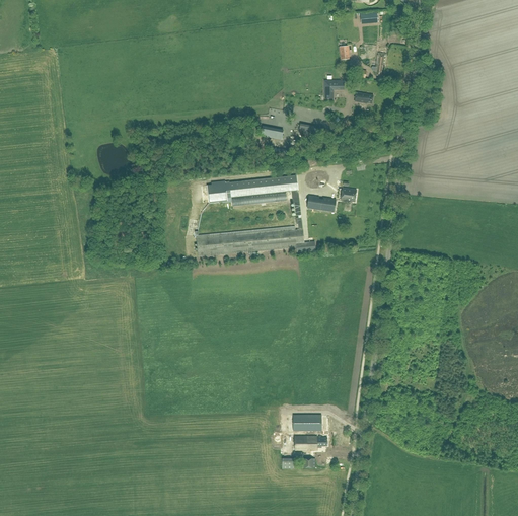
[(360,12),(361,20),(376,19),(375,10),(360,12)]
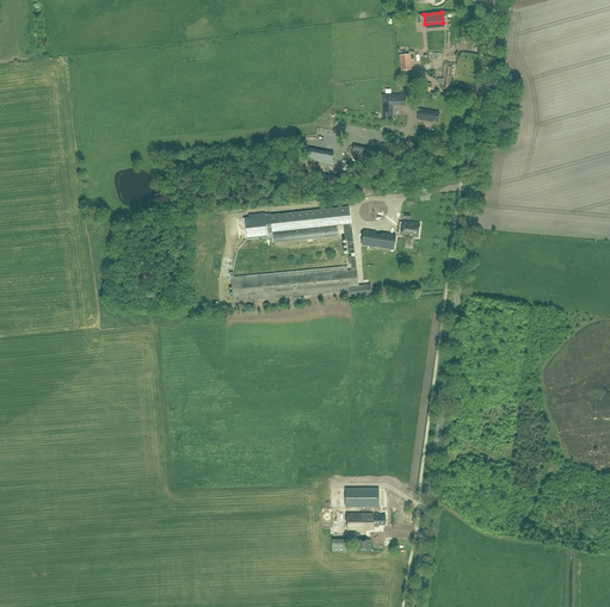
[(410,50),(399,51),(400,67),(411,66),(410,50)]
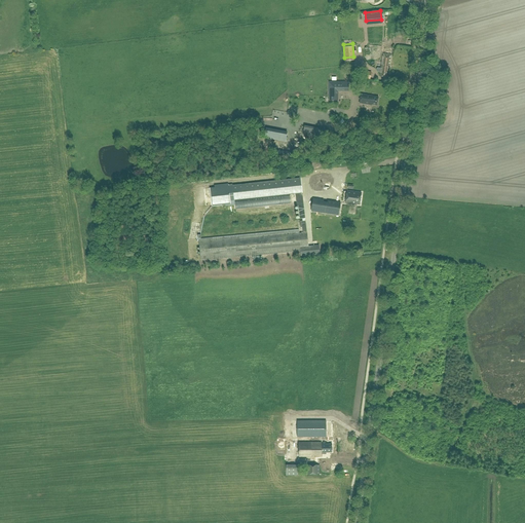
[(378,73),(385,74),(386,62),(388,62),(389,51),(381,50),(378,73)]
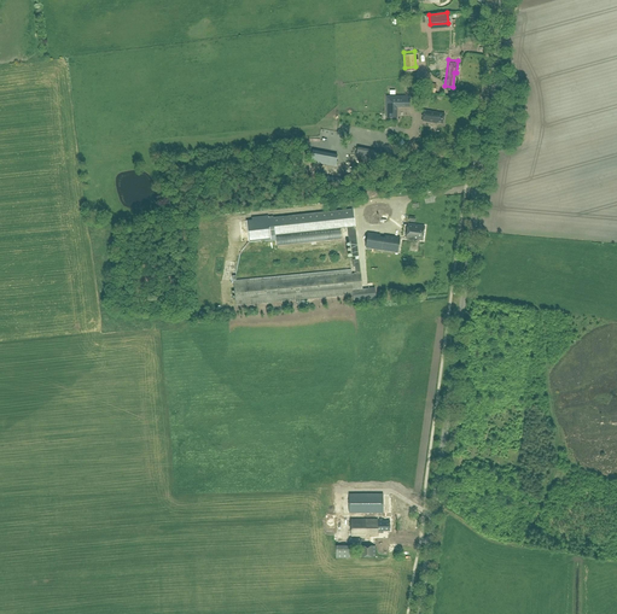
[(409,93),(396,93),(385,93),(385,115),(396,115),(396,103),(408,103),(409,93)]
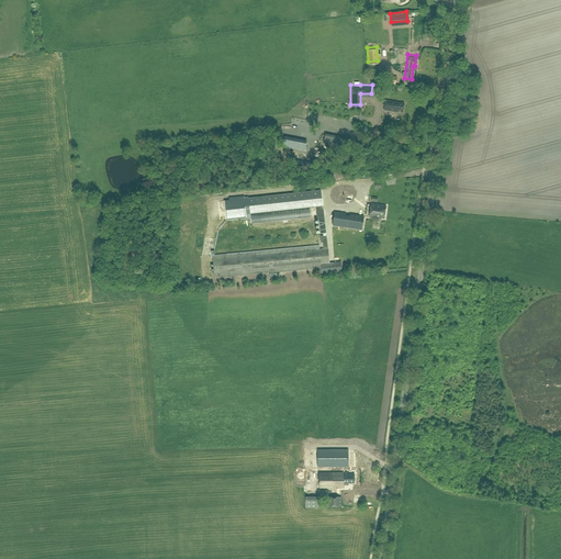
[(402,109),(404,100),(390,98),(385,97),(383,107),(395,109),(395,108),(402,109)]
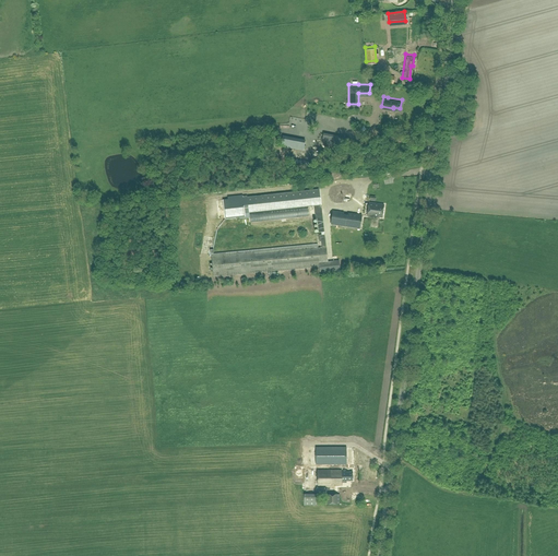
[(319,187),(222,197),(224,215),(244,213),(244,210),(248,209),(249,220),(308,213),(307,202),(313,202),(315,215),(316,215),(318,229),(323,228),(319,187)]
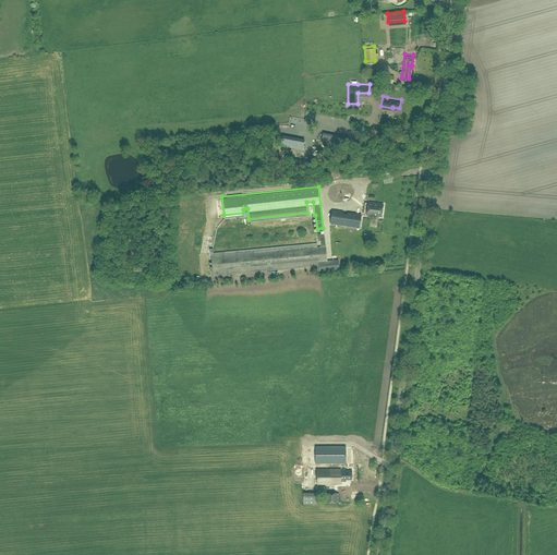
[(380,214),(382,201),(367,198),(365,213),(375,214),(375,213),(380,214)]
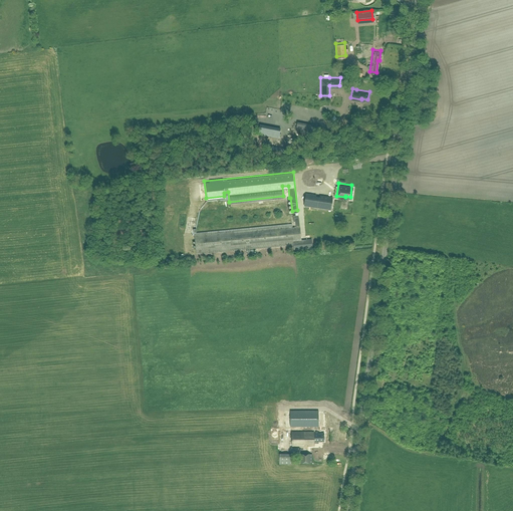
[(315,192),(305,191),(303,204),(330,208),(331,195),(319,193),(318,195),(314,195),(315,192)]
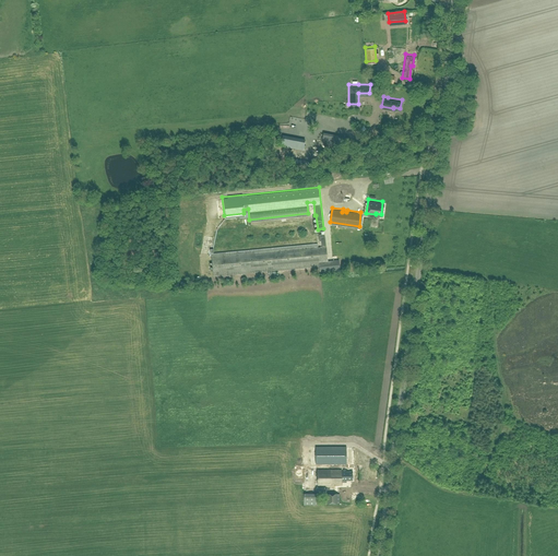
[(317,240),(211,251),(213,273),(318,263),(319,269),(339,268),(337,257),(327,258),(323,232),(318,232),(319,238),(320,238),(321,245),(317,245),(317,240)]
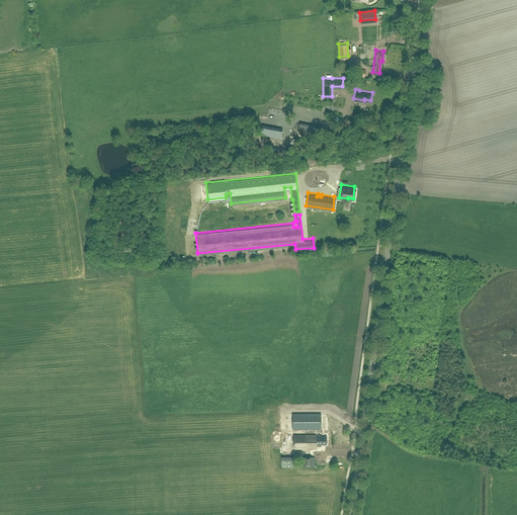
[(320,411),(291,411),(291,427),(320,427),(320,411)]
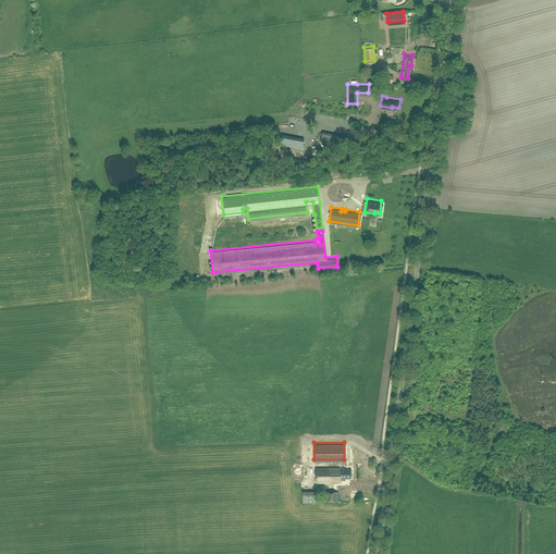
[(316,480),(329,480),(329,479),(332,479),(332,480),(340,480),(340,478),(344,478),(344,476),(350,476),(350,467),(344,467),(344,465),(314,465),(316,480)]
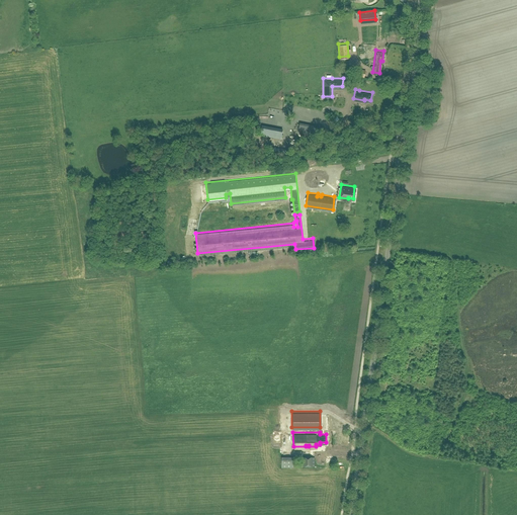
[(280,454),(280,464),(294,465),(294,454),(280,454)]
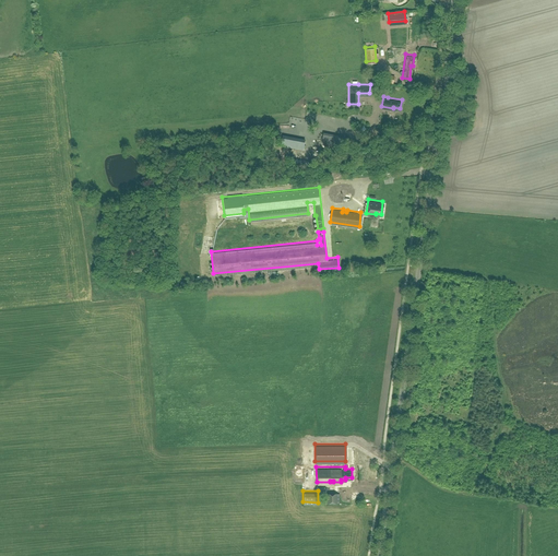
[(339,501),(339,492),(323,491),(323,500),(339,501)]
